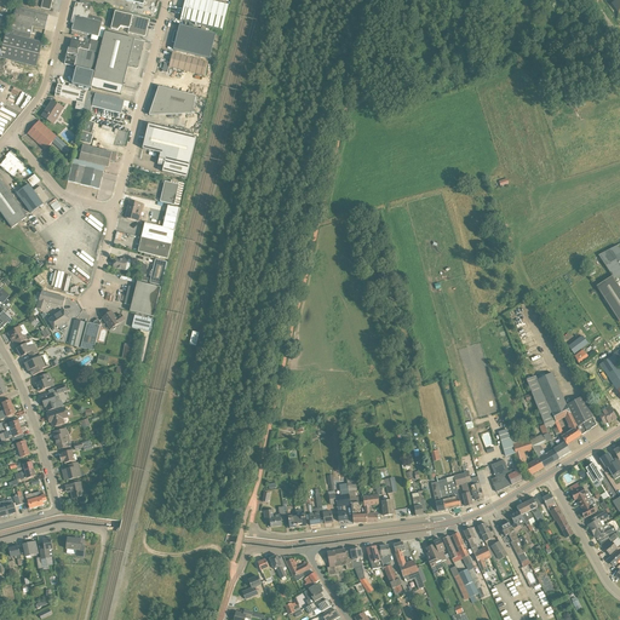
[(42,0),(41,9),(50,10),(52,0),(42,0)]
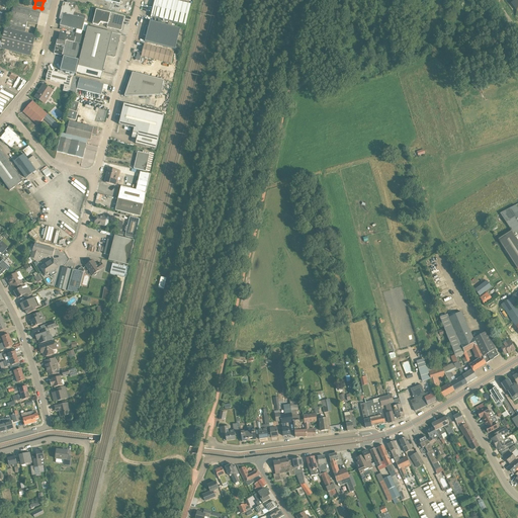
[(188,15),(190,4),(172,0),(155,0),(153,7),(188,15)]
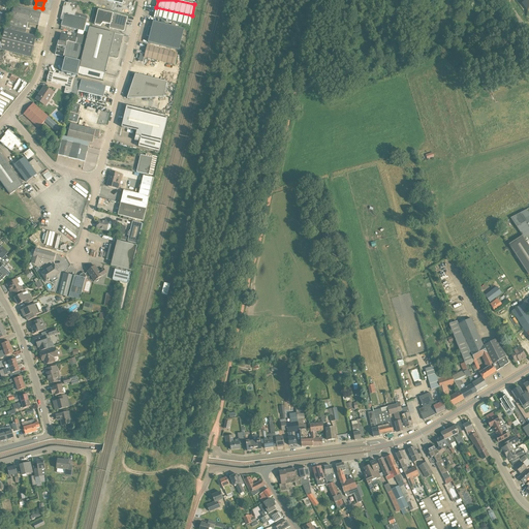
[(528,0),(518,0),(517,1),(518,1),(520,0),(527,9),(528,11),(528,0)]
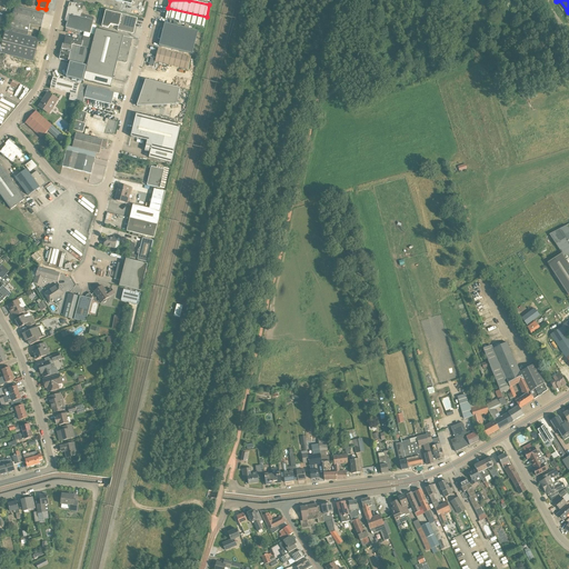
[(90,35),(95,18),(85,16),(83,18),(80,18),(82,10),(77,9),(78,5),(70,2),(65,21),(67,21),(66,28),(90,35)]
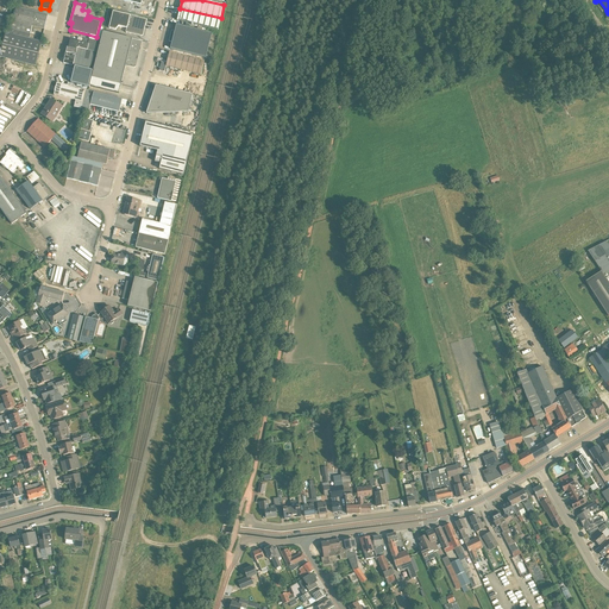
[(32,27),(44,30),(48,16),(17,7),(11,30),(31,35),(32,27)]
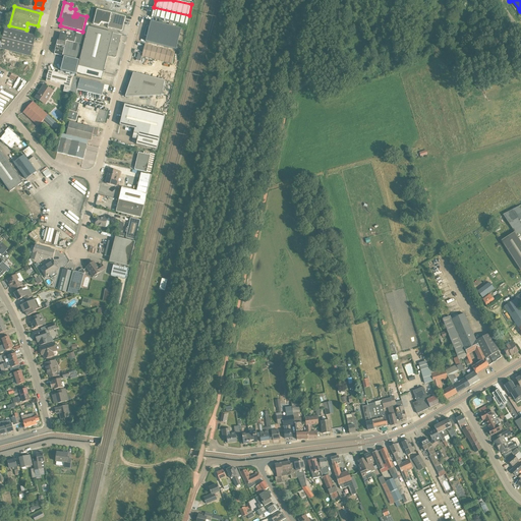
[(152,17),(186,26),(189,15),(154,7),(152,17)]
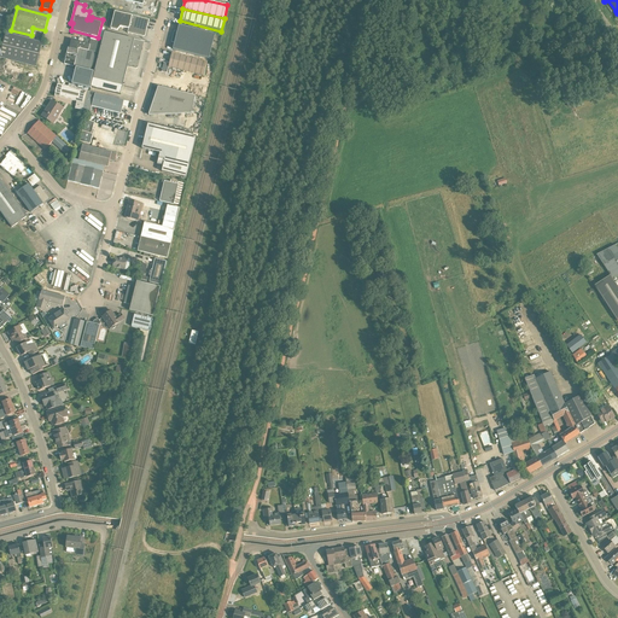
[(115,11),(112,23),(111,29),(117,30),(121,27),(128,29),(128,33),(143,36),(145,35),(149,19),(115,11)]
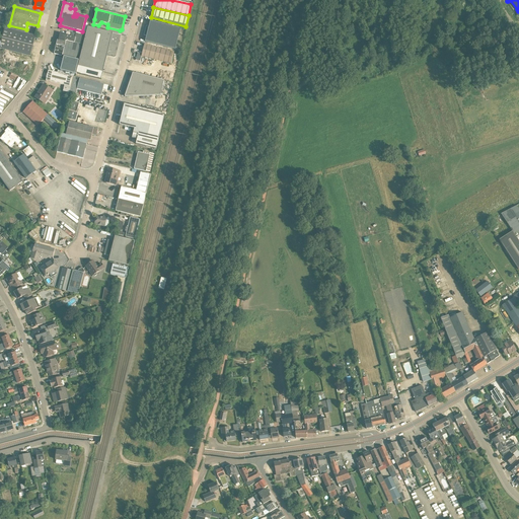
[(146,36),(145,42),(174,50),(179,28),(150,21),(149,27),(146,26),(144,35),(146,36)]
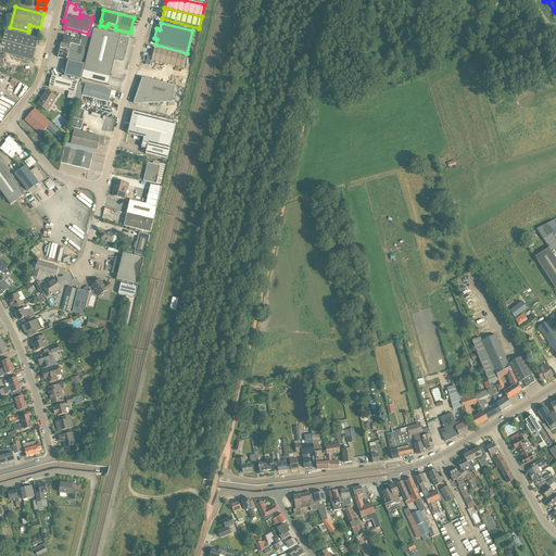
[(130,38),(121,36),(121,35),(93,28),(85,66),(81,80),(108,87),(114,60),(123,62),(124,61),(129,38),(130,38)]
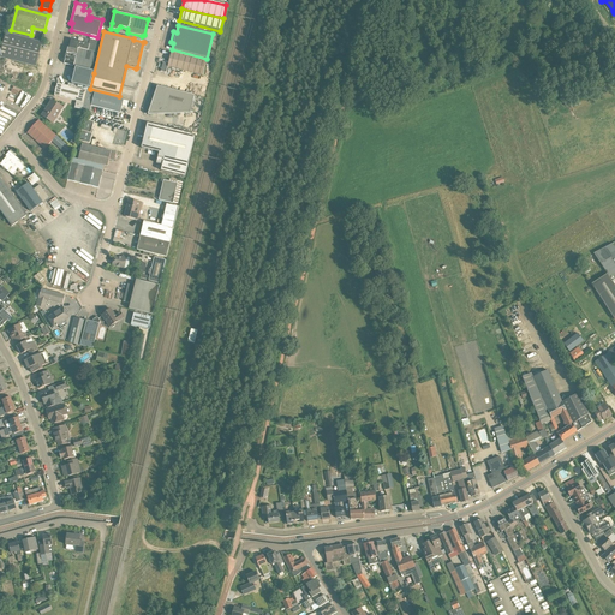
[(5,34),(0,54),(0,58),(17,63),(23,39),(5,34)]
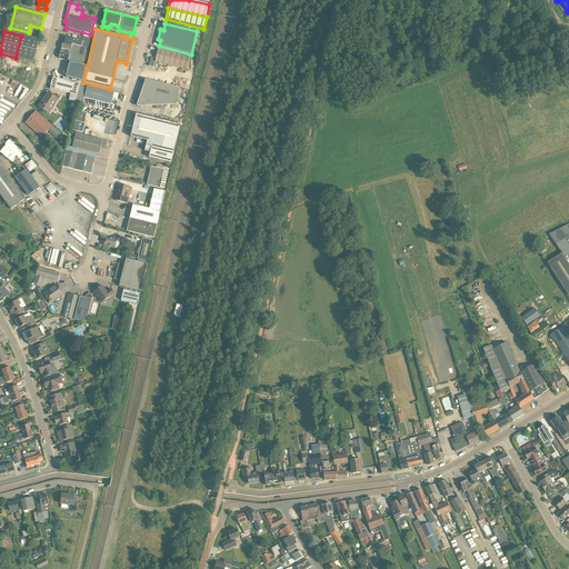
[(16,58),(32,61),(38,40),(21,36),(16,58)]
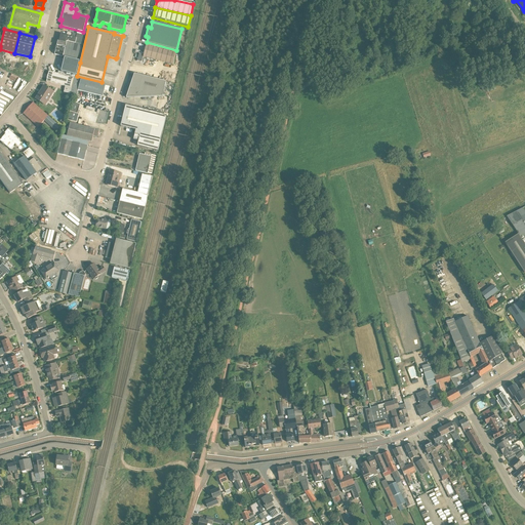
[(54,54),(63,56),(78,61),(81,45),(75,44),(76,39),(61,35),(59,40),(58,40),(54,54)]
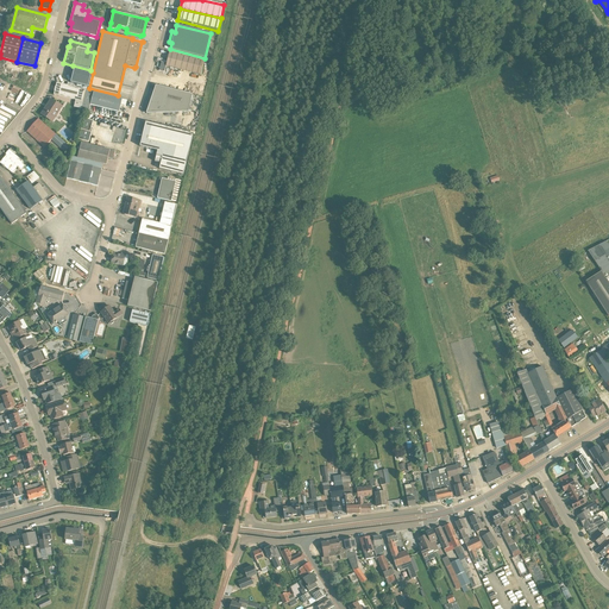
[(205,61),(169,52),(167,63),(162,62),(159,71),(164,73),(165,67),(201,75),(205,61)]
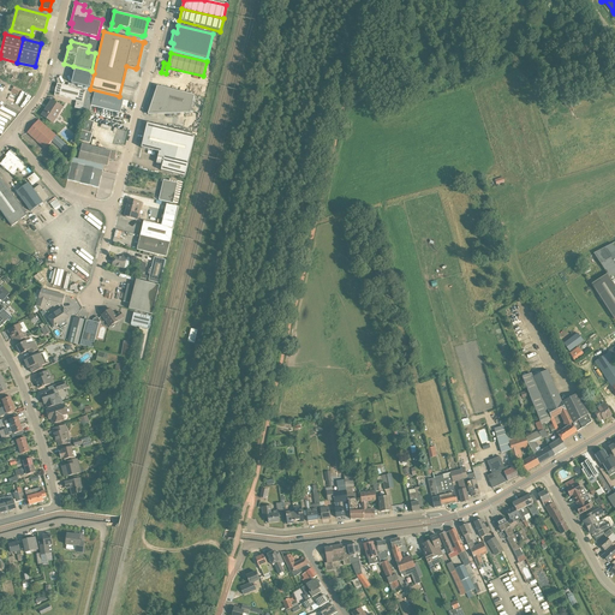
[(90,89),(94,73),(76,69),(72,84),(90,89)]
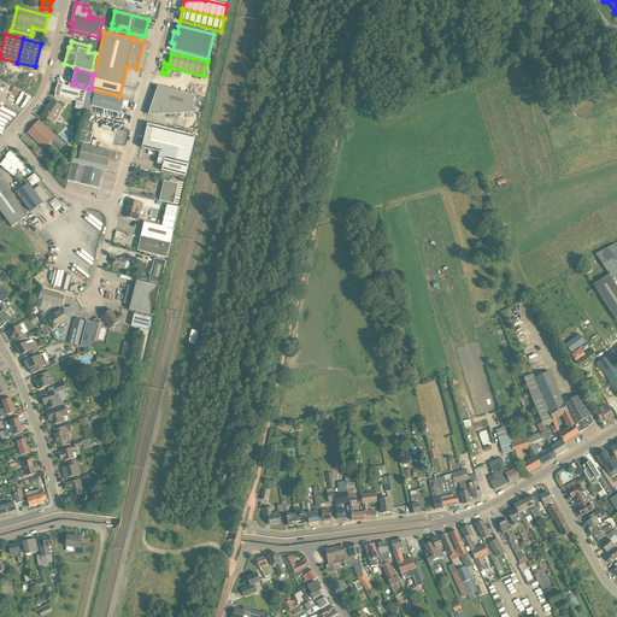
[(58,84),(54,97),(77,101),(75,109),(82,111),(87,92),(86,92),(58,84)]
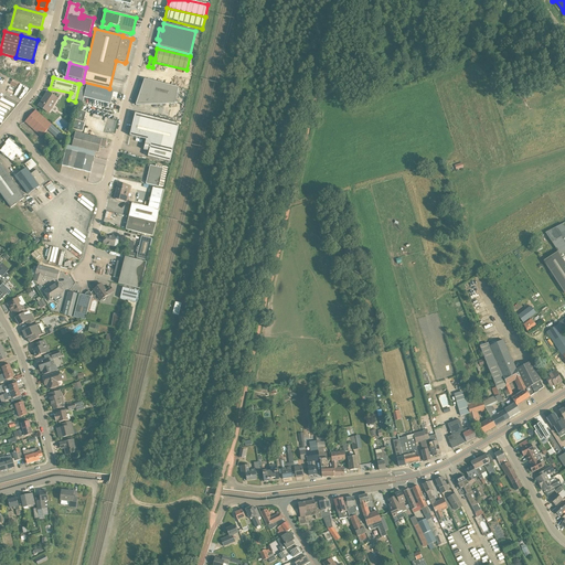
[(136,106),(174,104),(179,88),(145,80),(146,81),(146,83),(145,83),(144,87),(145,87),(141,99),(140,99),(139,102),(140,102),(140,104),(136,106)]
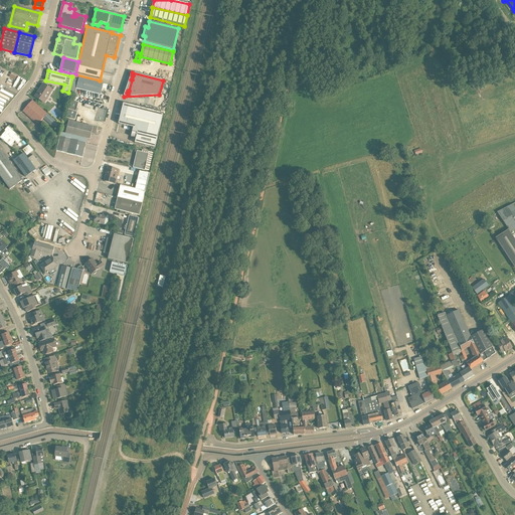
[(76,89),(101,95),(102,90),(106,91),(108,86),(72,76),(68,93),(75,94),(76,89)]
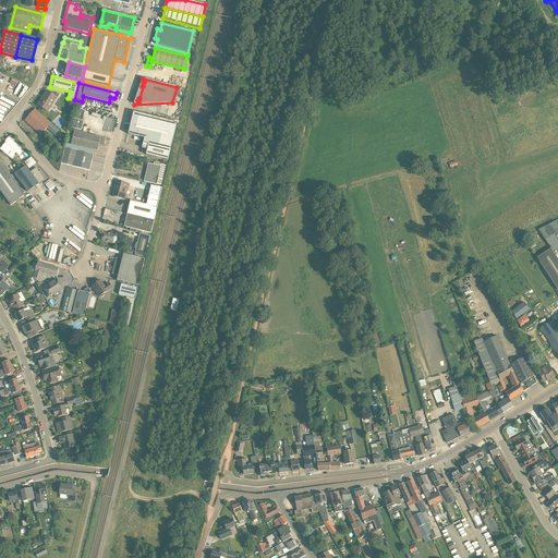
[(48,112),(58,98),(47,92),(38,105),(48,112)]
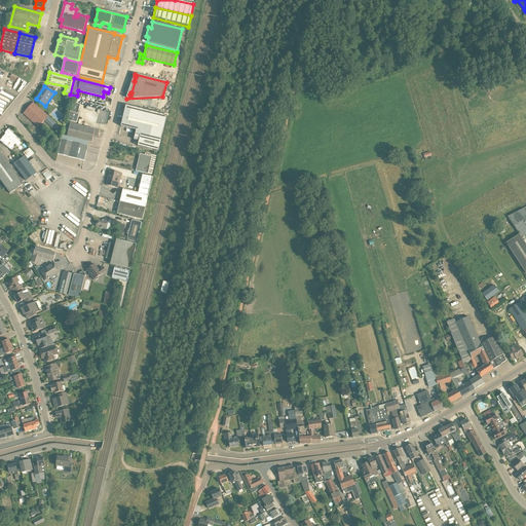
[(38,127),(43,122),(54,133),(60,127),(48,116),(33,103),(23,114),(38,127)]
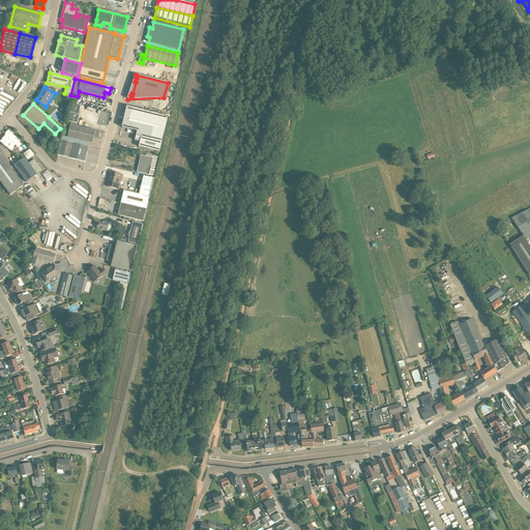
[(70,114),(68,123),(78,125),(80,116),(81,112),(80,111),(81,106),(74,104),(70,114)]
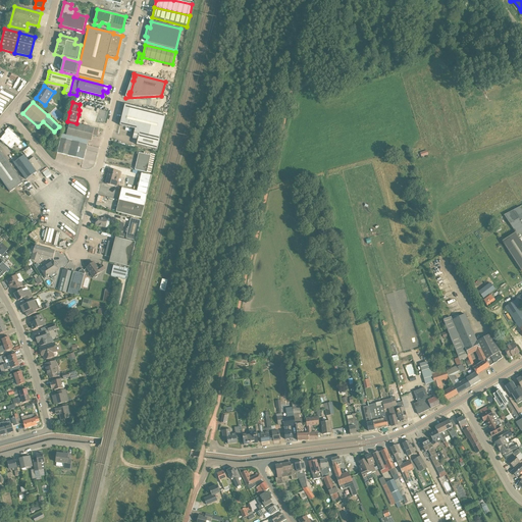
[(166,115),(124,105),(119,126),(135,129),(133,135),(159,141),(166,115)]
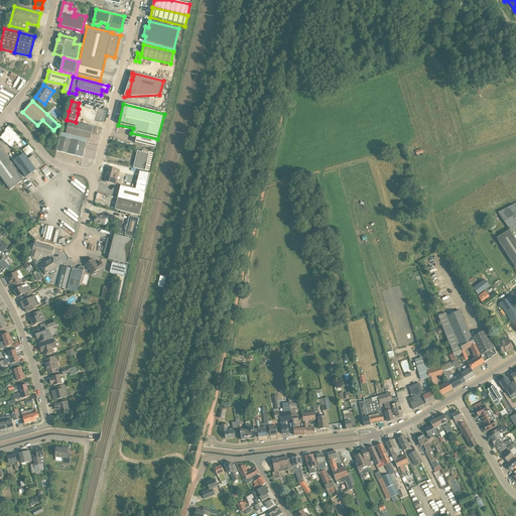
[(97,128),(85,125),(69,121),(66,134),(90,140),(92,134),(96,135),(97,128)]
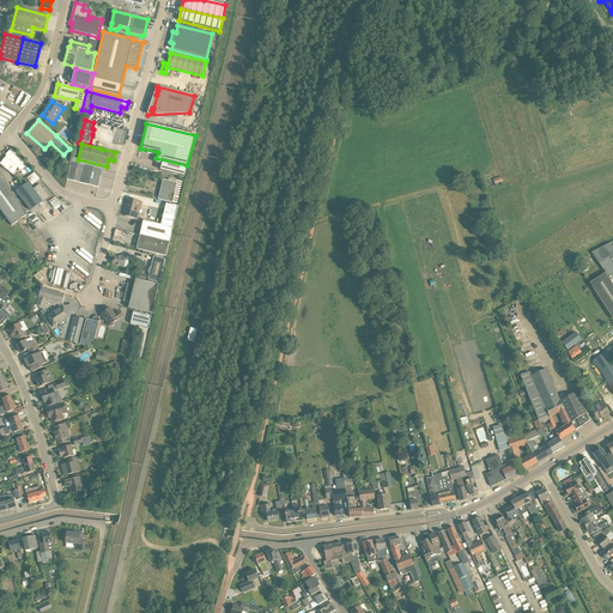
[(19,159),(10,151),(6,156),(7,157),(0,164),(2,167),(2,168),(4,169),(5,168),(12,174),(17,168),(19,170),(18,171),(20,173),(26,165),(23,162),(23,163),(19,159)]
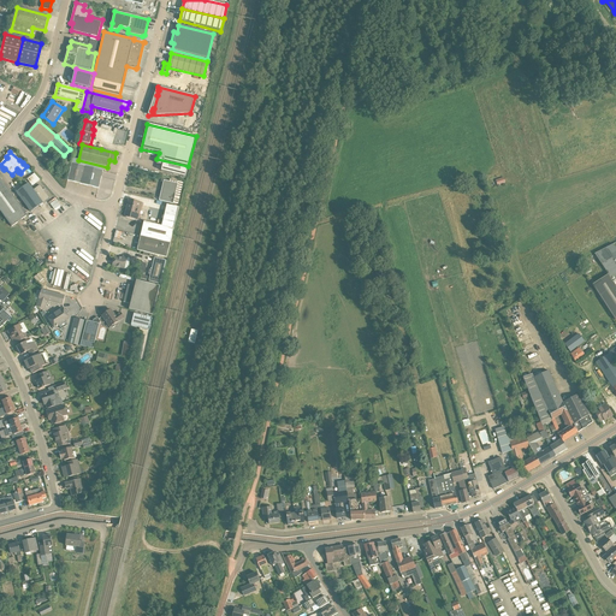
[(188,166),(157,159),(155,164),(163,165),(161,171),(185,177),(188,166)]
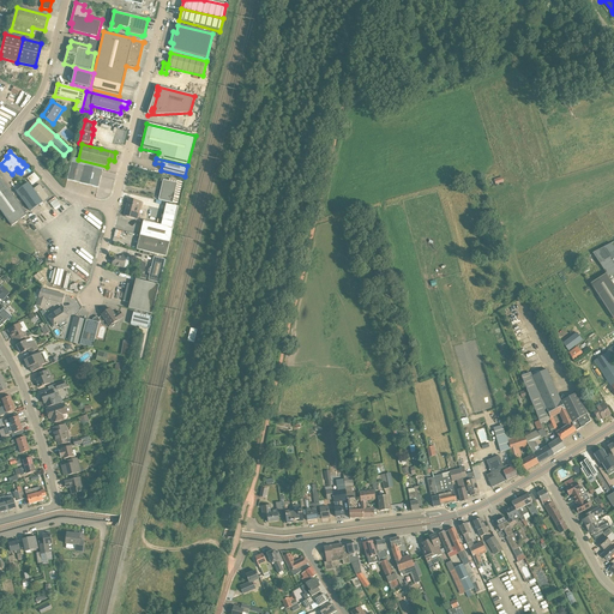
[(98,188),(101,178),(102,170),(72,163),(67,180),(98,188)]
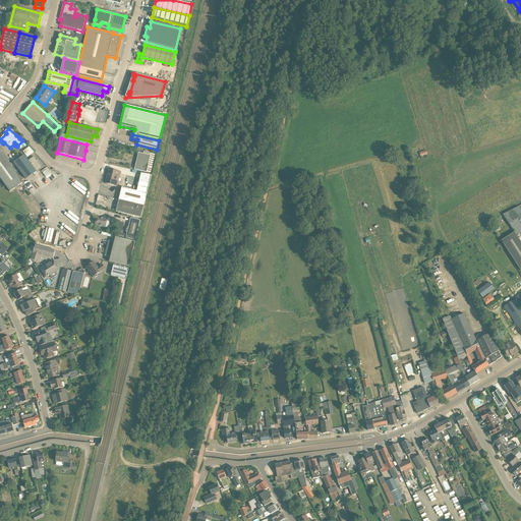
[(23,152),(26,157),(34,152),(30,147),(23,152)]
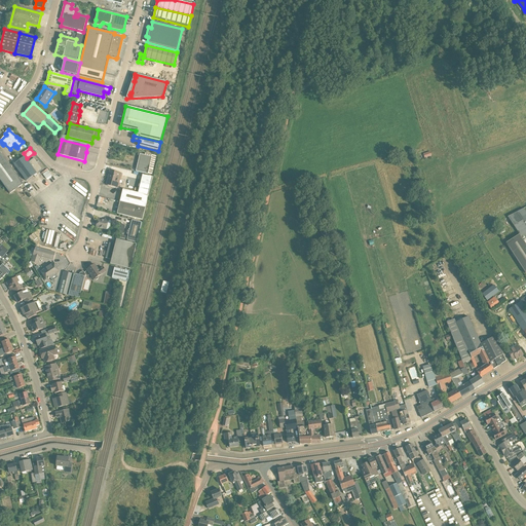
[(0,152),(0,180),(10,194),(24,184),(0,152)]
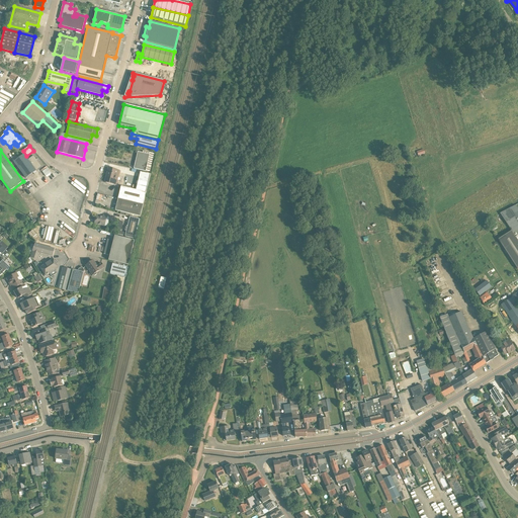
[(146,172),(150,154),(136,151),(136,153),(137,153),(135,161),(136,162),(134,169),(146,172)]
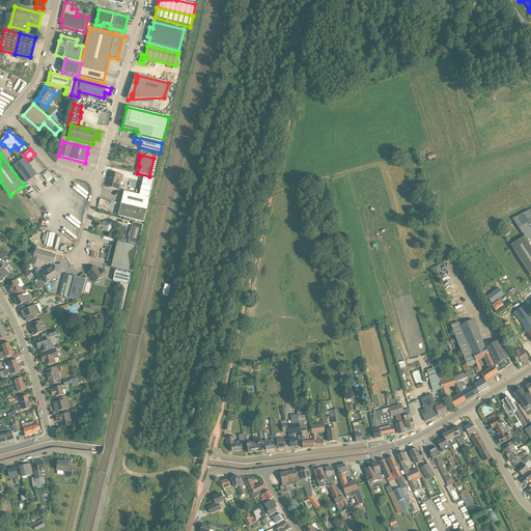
[(37,175),(25,158),(14,166),(26,184),(37,175)]
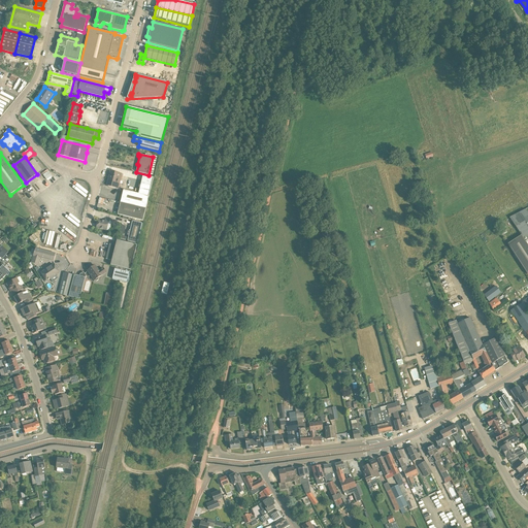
[(30,163),(37,174),(43,170),(35,159),(30,163)]
